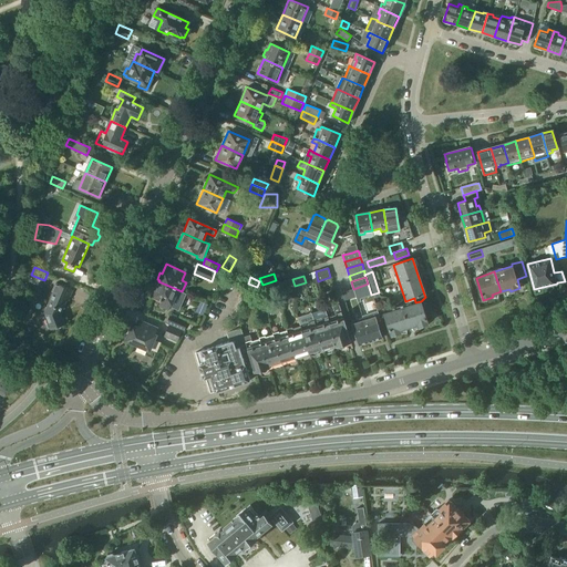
[(294,286),(292,279),(281,281),(281,289),(294,286)]
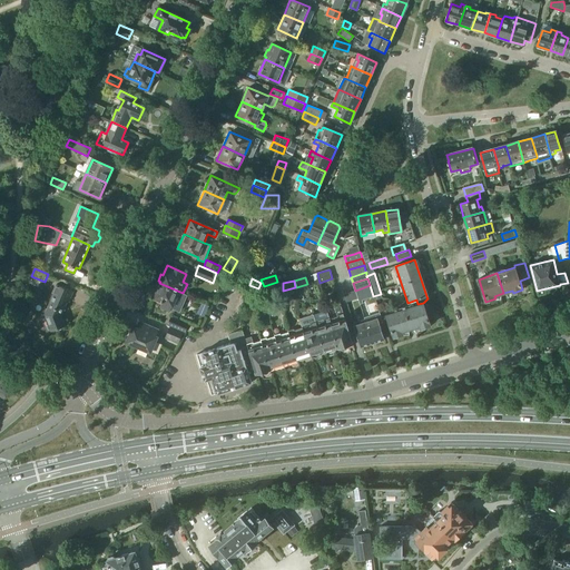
[(163,303),(161,305),(161,307),(168,311),(170,308),(176,298),(179,300),(183,293),(159,283),(153,297),(161,301),(161,302),(163,303)]
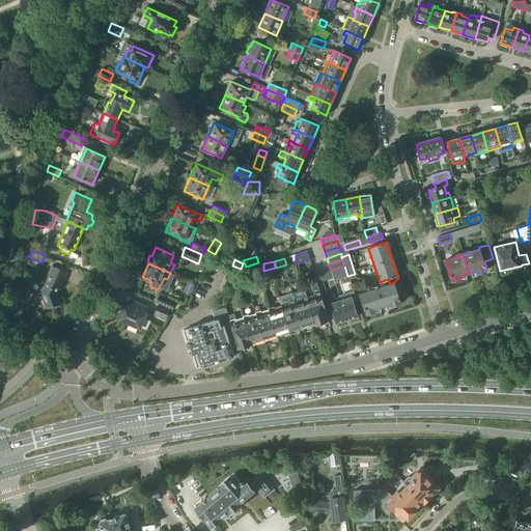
[(48,274),(49,275),(42,294),(48,309),(60,304),(56,294),(62,280),(63,281),(67,272),(52,266),(48,274)]
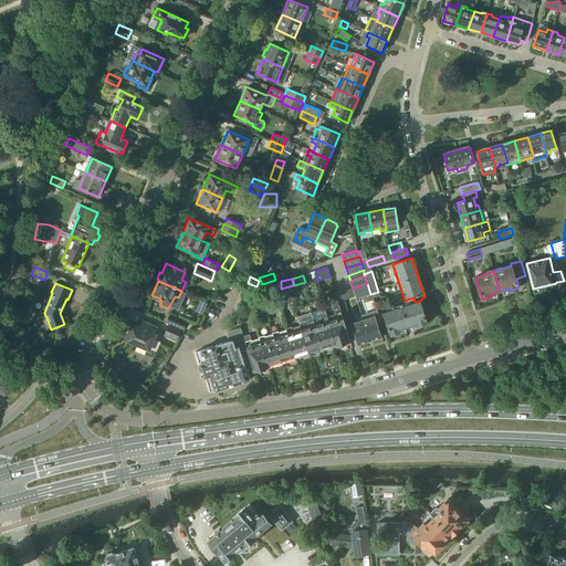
[(405,301),(407,305),(401,306),(408,326),(417,324),(418,325),(427,323),(420,301),(415,302),(413,297),(405,301)]
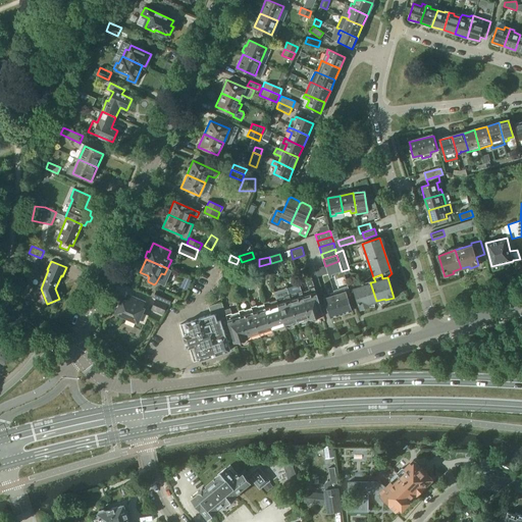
[(317,315),(322,314),(312,280),(306,282),(309,291),(302,293),(309,317),(310,318),(310,319),(311,320),(312,320),(313,321),(315,321),(315,320),(316,320),(317,319),(318,317),(317,315)]
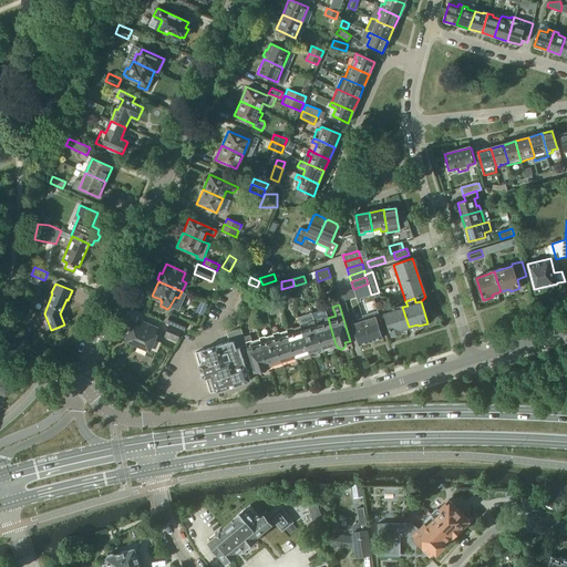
[(409,327),(402,307),(384,313),(391,336),(401,332),(400,330),(409,327)]
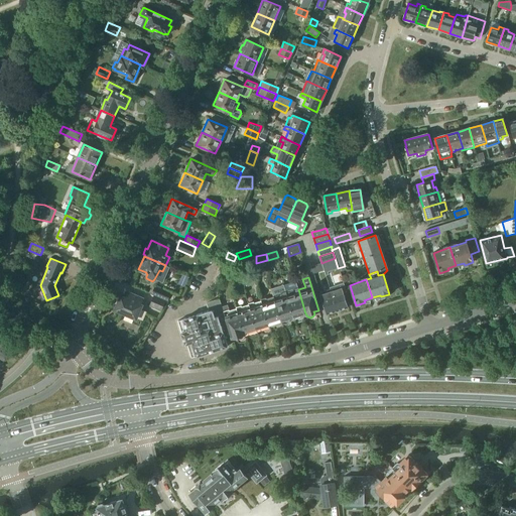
[(292,282),(283,285),(294,316),(295,319),(302,317),(301,314),(305,313),(298,289),(298,288),(294,289),(292,282)]
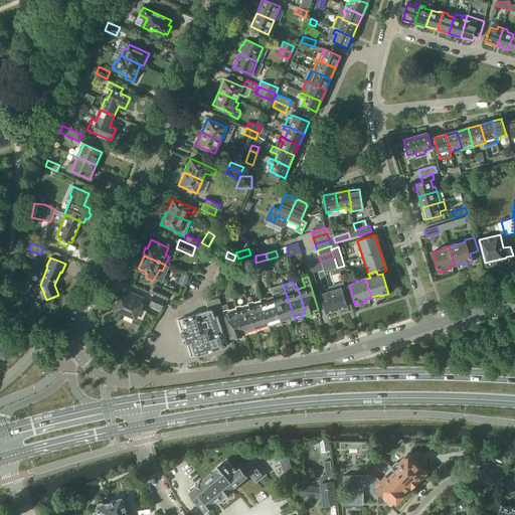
[(290,320),(290,319),(290,318),(294,316),(283,285),(271,289),(273,297),(281,323),(282,323),(282,324),(283,324),(284,324),(285,324),(286,324),(287,324),(288,323),(289,322),(289,321),(290,320)]
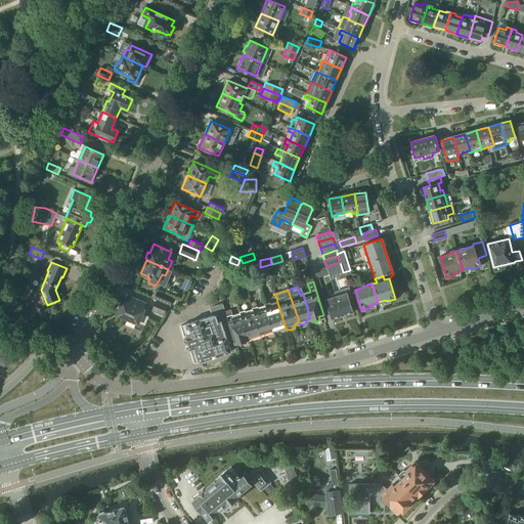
[(353,312),(346,290),(337,293),(343,315),(353,312)]
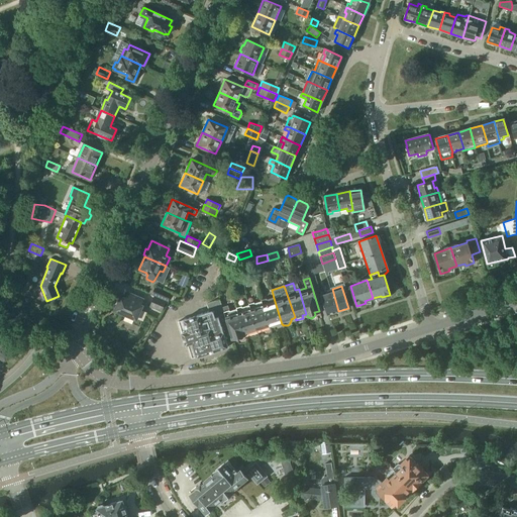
[(154,296),(166,301),(169,302),(172,294),(154,287),(151,294),(154,296)]
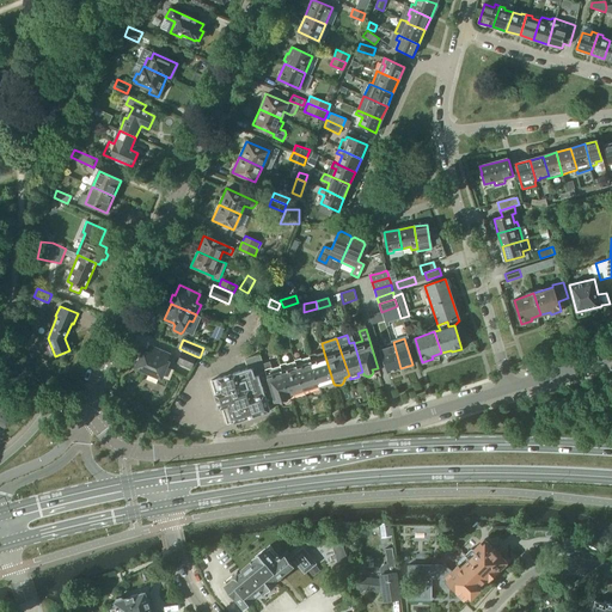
[(380,347),(389,373),(401,368),(393,342),(380,347)]
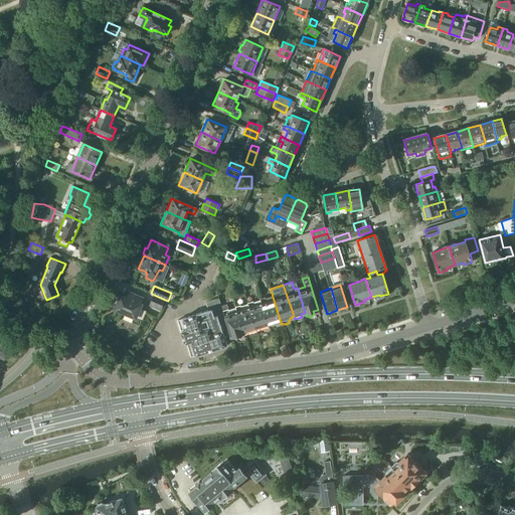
[(116,309),(126,314),(124,319),(132,323),(134,317),(136,318),(141,305),(143,298),(130,292),(127,299),(121,296),(120,300),(118,299),(116,305),(117,306),(116,309)]
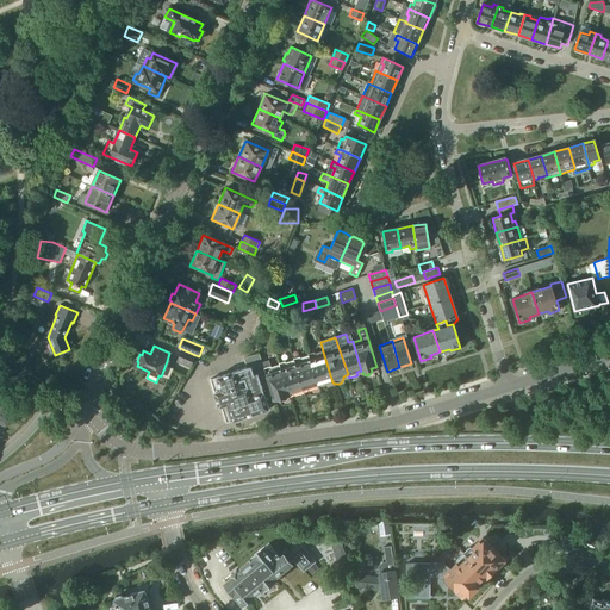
[(178,361),(191,367),(195,355),(182,349),(178,361)]
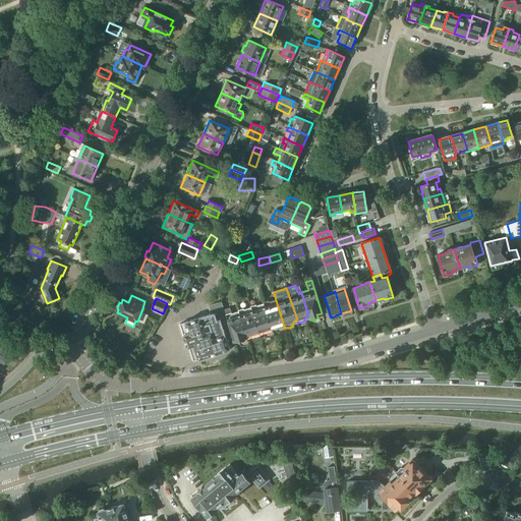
[(264,304),(271,328),(276,327),(277,330),(284,327),(276,300),(267,303),(267,301),(263,303),(264,304)]
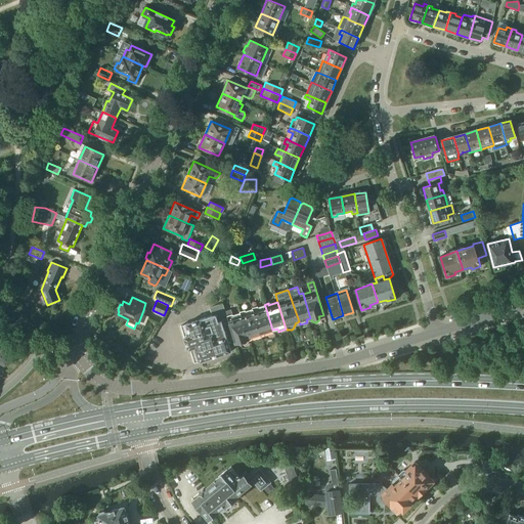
[(180,325),(188,349),(194,348),(200,362),(231,351),(229,344),(235,343),(226,316),(225,311),(223,304),(210,308),(213,316),(180,325)]
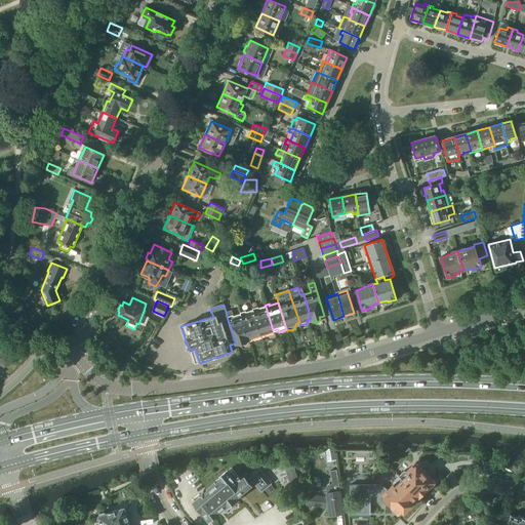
[(273,333),(273,332),(273,331),(273,330),(266,307),(255,310),(255,309),(252,309),(253,311),(260,334),(264,333),(265,334),(265,335),(267,336),(268,337),(269,337),(271,336),(272,335),(273,335),(273,333)]
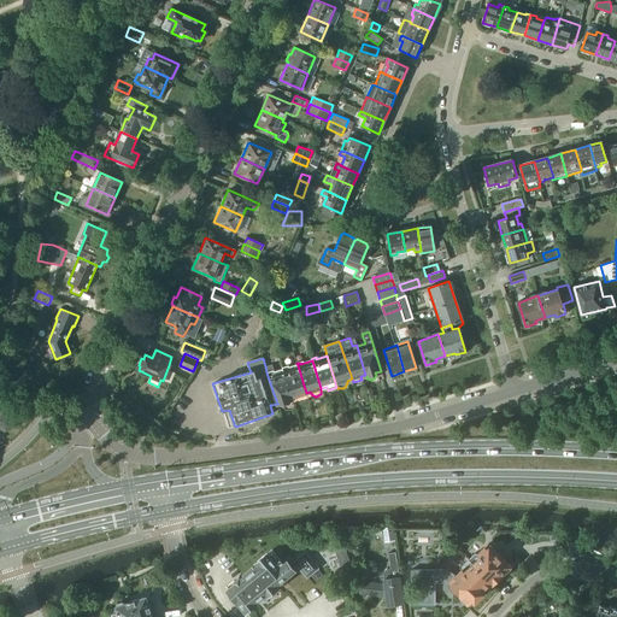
[(282,370),(275,372),(272,364),(265,366),(266,372),(277,404),(281,403),(282,403),(282,404),(283,405),(285,406),(286,406),(287,406),(289,406),(289,405),(291,405),(291,404),(292,403),(292,400),(291,398),(282,370)]
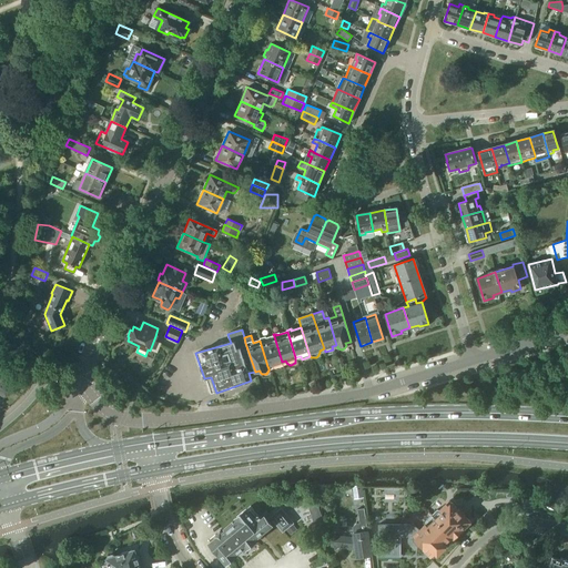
[(260,341),(267,366),(272,365),(273,368),(283,365),(282,362),(274,336),(264,338),(263,337),(260,338),(260,341)]
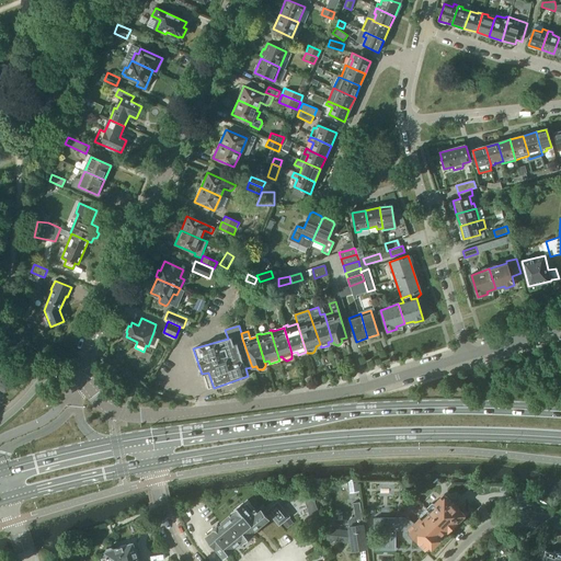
[(428,511),(447,529),(448,531),(465,515),(444,494),(428,511)]
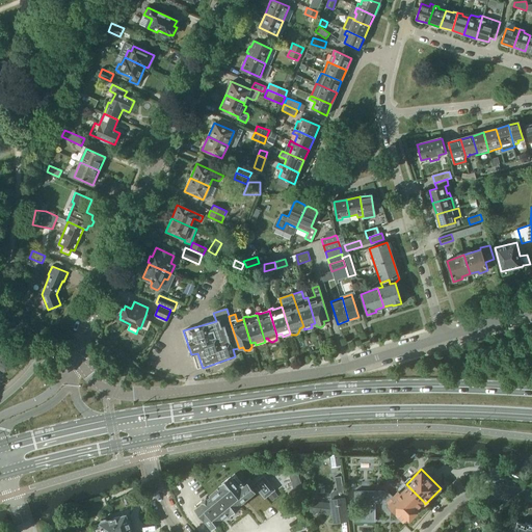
[(300,481),(297,470),(291,472),(294,483),(300,481)]
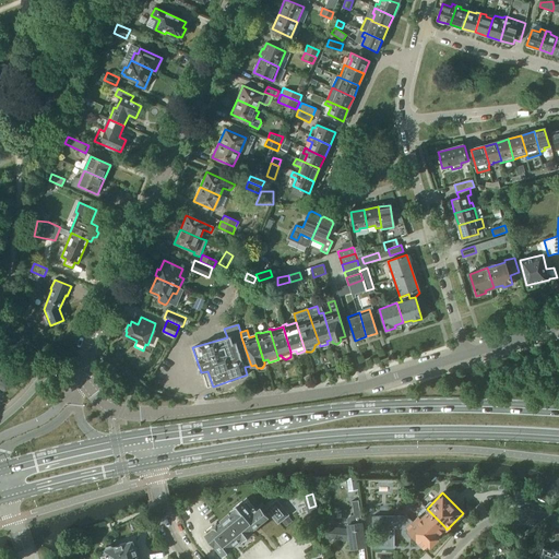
[(226,516),(241,537),(242,539),(252,531),(251,530),(269,515),(268,514),(270,512),(278,523),(289,514),(277,500),(268,509),(263,503),(256,509),(254,507),(253,507),(247,499),(244,501),(242,501),(233,509),(234,511),(226,516)]
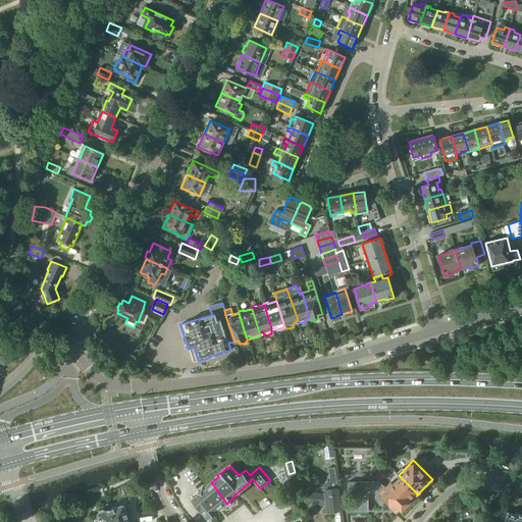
[(342,511),(334,468),(328,468),(330,481),(327,481),(324,485),(325,493),(324,493),(306,492),(305,503),(323,504),(323,505),(327,506),(328,513),(342,511)]
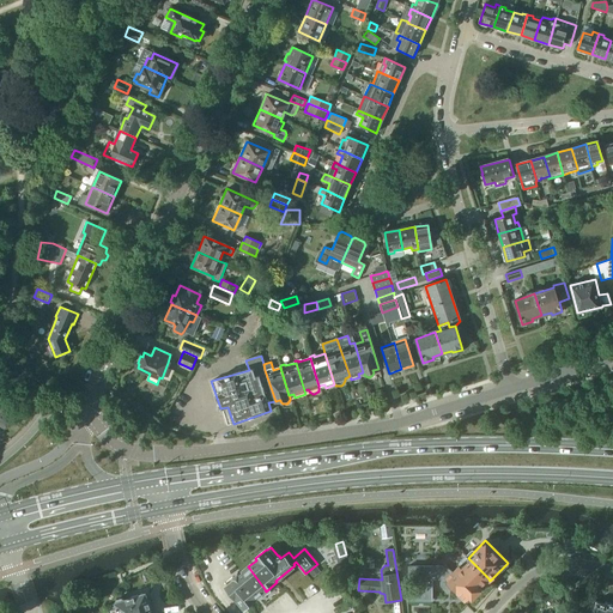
[(453,559),(459,566),(453,572),(450,570),(448,571),(442,566),(408,566),(408,600),(432,600),(432,580),(448,580),(447,581),(466,600),(469,595),(472,598),(481,588),(480,587),(489,578),(468,558),(461,551),(453,559)]
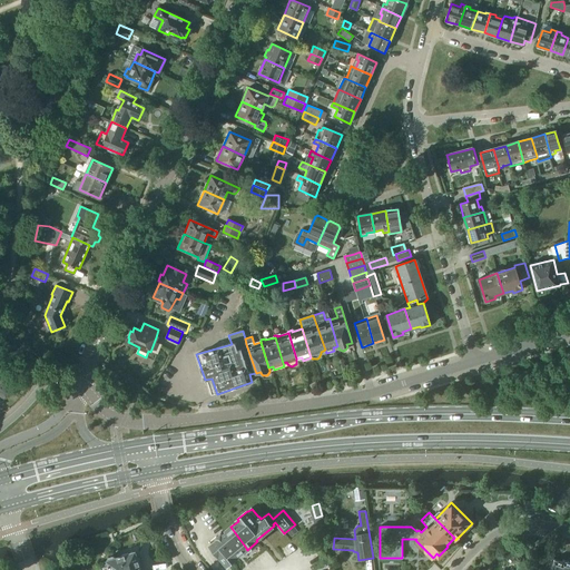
[(210,544),(219,556),(227,564),(237,557),(237,556),(246,548),(231,527),(223,534),(222,533),(216,537),(218,539),(210,544)]
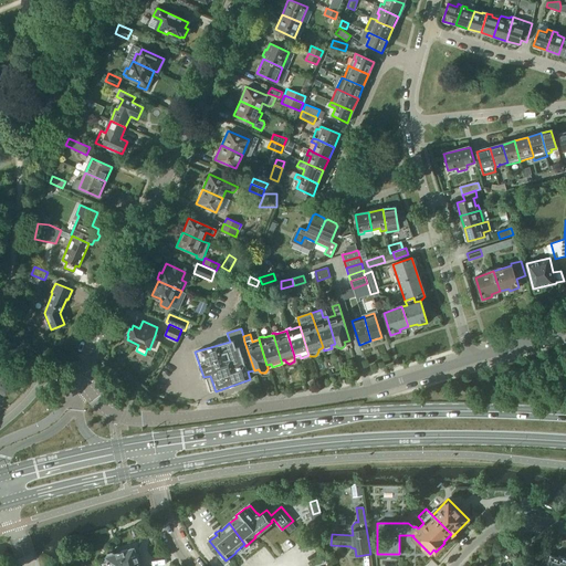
[(133,548),(119,553),(124,565),(145,565),(143,561),(139,562),(135,549),(133,548)]
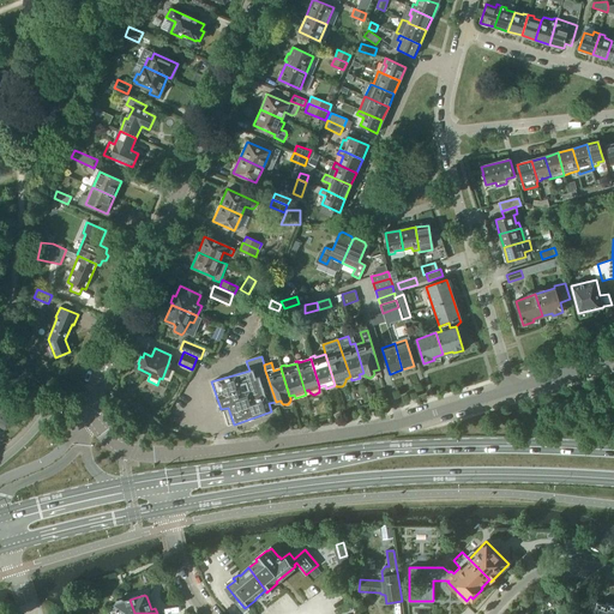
[(134,613),(130,600),(125,601),(121,600),(118,601),(115,603),(115,605),(116,611),(112,612),(112,613),(134,613)]
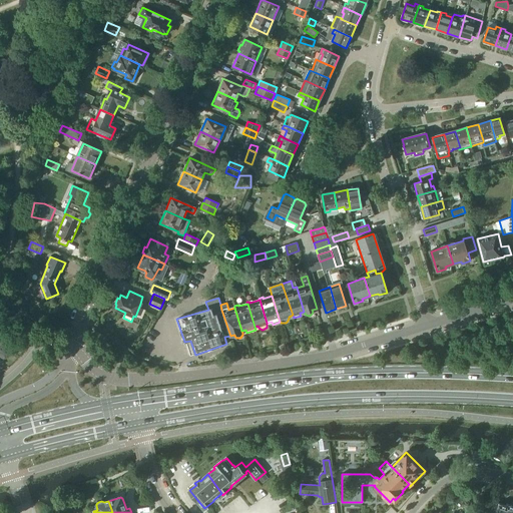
[(512,512),(512,505),(507,504),(506,505),(499,503),(496,512),(494,512),(491,512),(512,512)]
